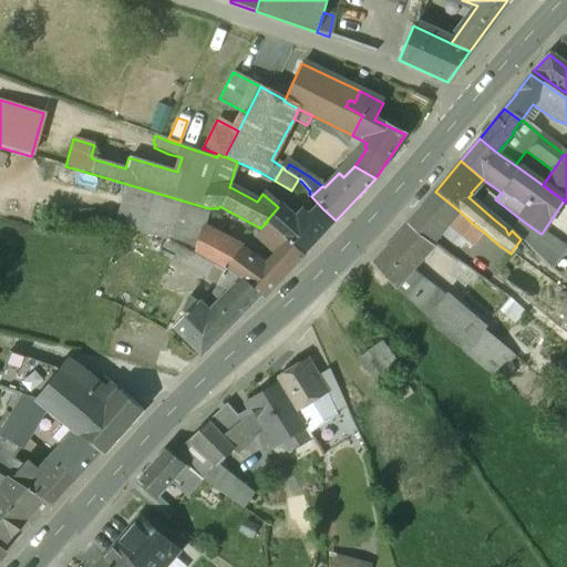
[(208,208),(126,184),(117,215),(116,214),(116,216),(114,226),(113,226),(113,228),(114,228),(114,227),(143,234),(165,240),(166,239),(167,236),(195,247),(200,230),(208,208)]
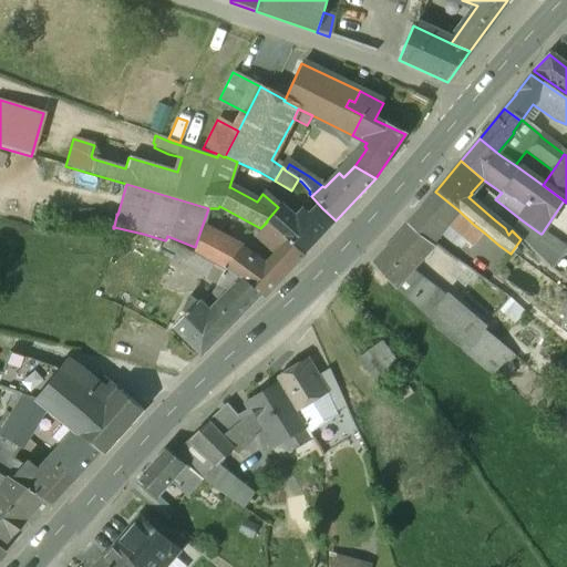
[(435,192),(406,225),(408,226),(431,244),(440,233),(447,224),(459,210),(435,192)]
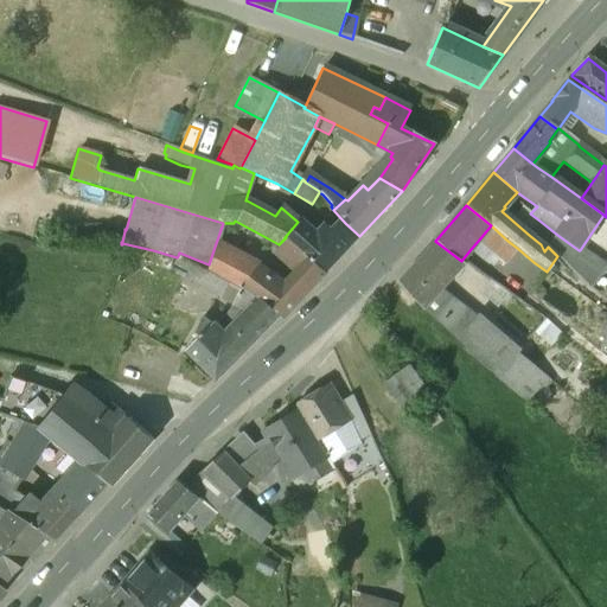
[(540,221),(529,235),(541,244),(543,249),(544,251),(548,247),(557,235),(540,221)]
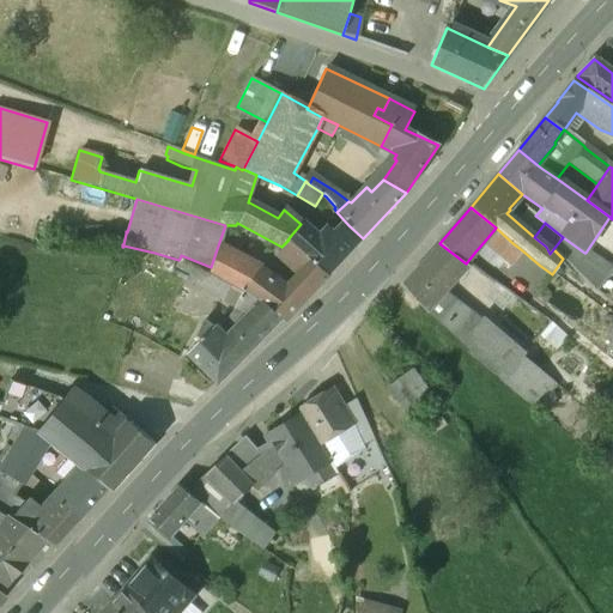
[(338,237),(331,229),(320,241),(301,224),(287,240),(289,240),(328,275),(363,238),(349,225),(338,237)]
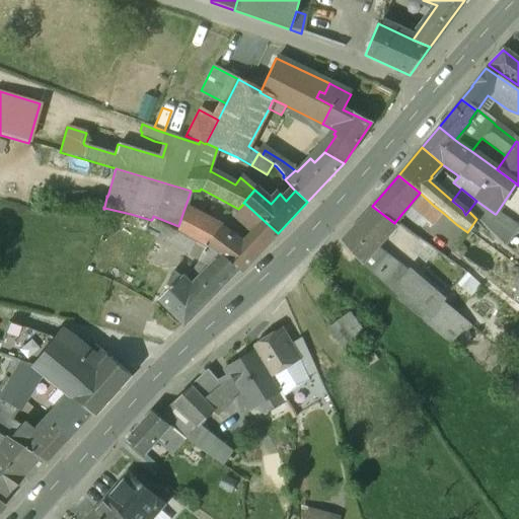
[(434,206),(420,193),(410,205),(422,215),(425,217),(434,206)]
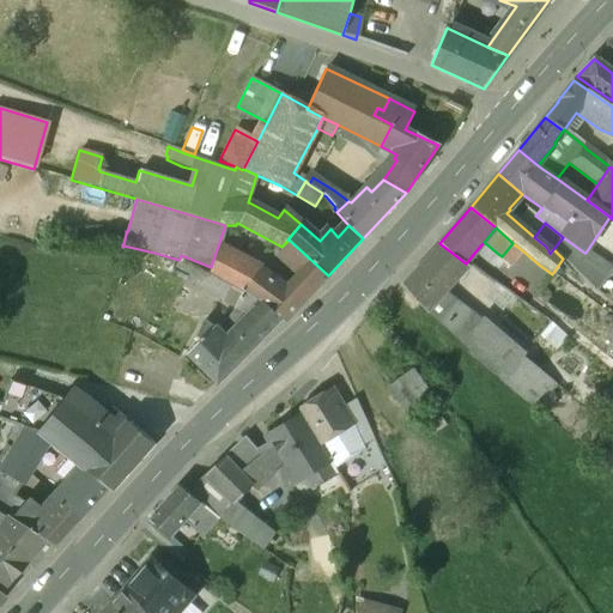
[(584,253),(563,237),(553,249),(563,259),(572,268),(584,253)]
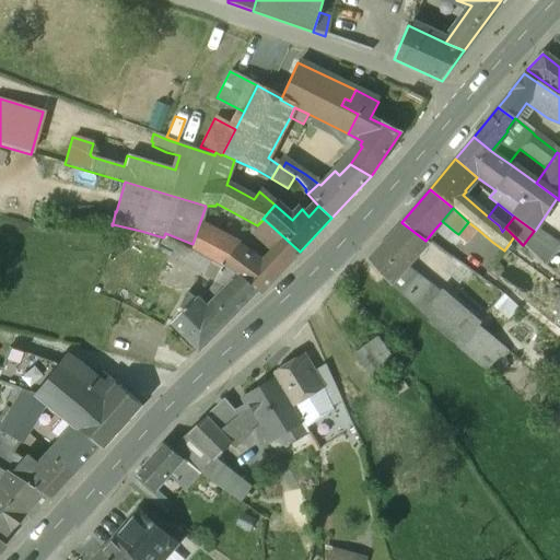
[(276,247),(260,265),(253,259),(236,247),(224,267),(257,291),(260,294),(300,252),(264,219),(257,225),(269,242),(276,247)]
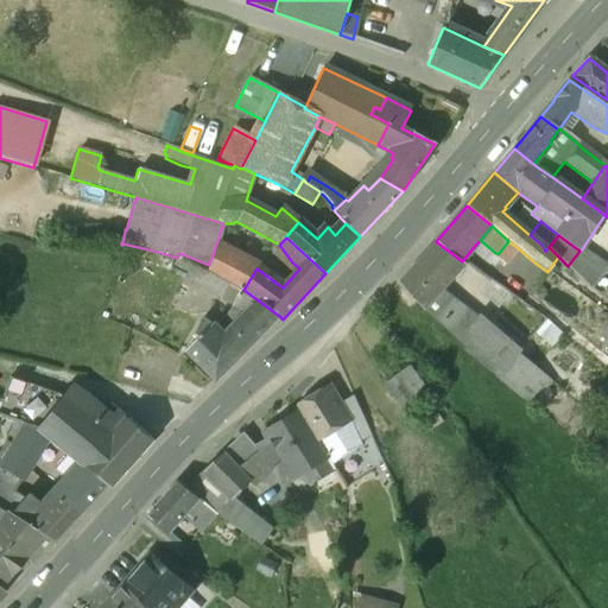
[(494,252),(480,240),(472,249),(486,261),(494,252)]
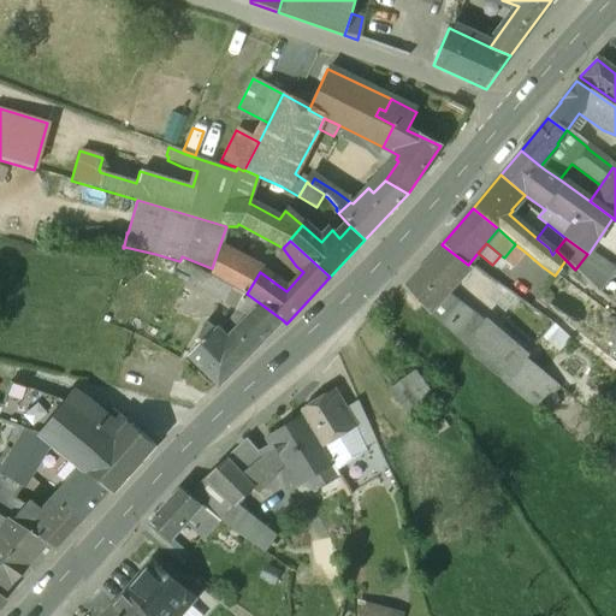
[(515,244),(504,258),(513,265),(525,252),(515,244)]
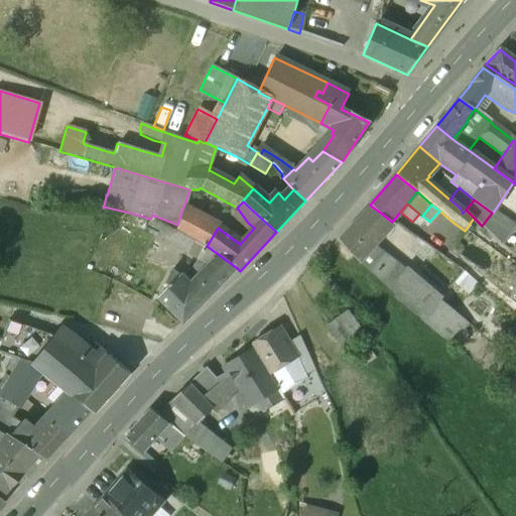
[(371,206),(340,240),(339,240),(338,240),(359,264),(371,251),(395,225),(392,222),(371,206)]
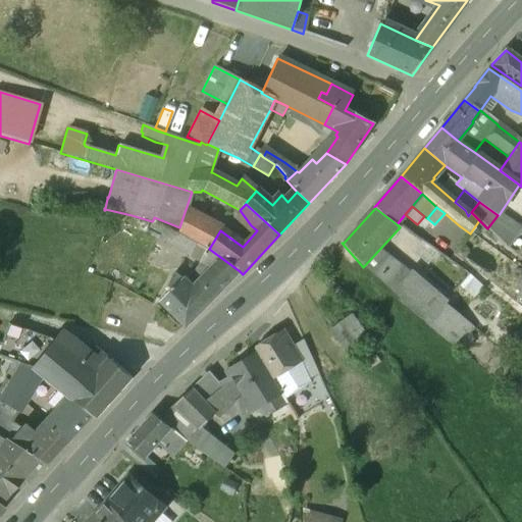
[(220,230),(185,212),(179,227),(180,228),(178,231),(205,249),(205,250),(208,250),(209,249),(220,230)]
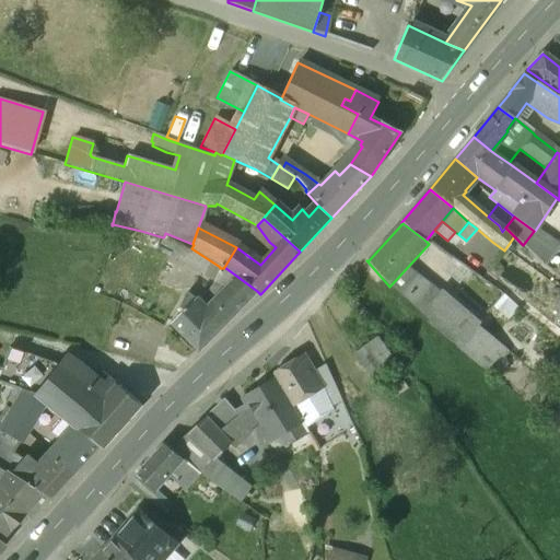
[(559,246),(535,231),(534,231),(523,245),(545,267),(559,246)]
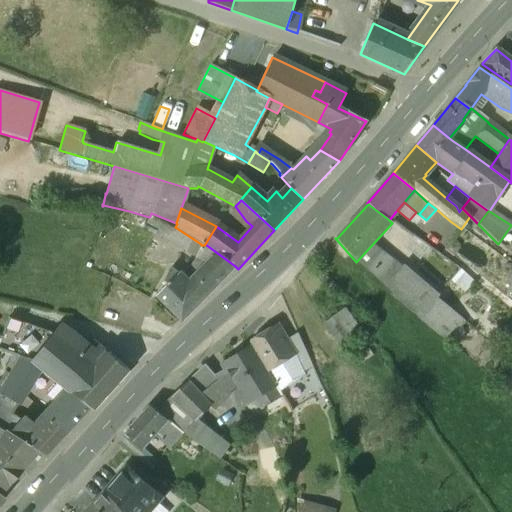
[(203,247),(150,216),(149,217),(142,230),(195,259),(203,247)]
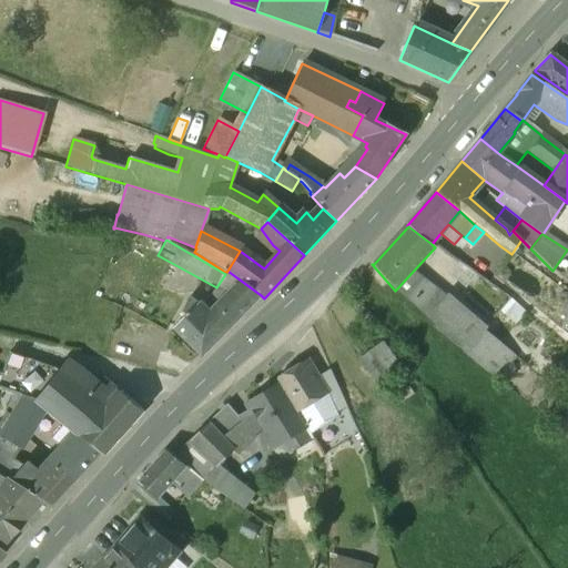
[(261,295),(227,271),(226,272),(225,274),(216,287),(209,298),(200,308),(196,305),(188,298),(181,313),(185,316),(173,328),(201,356),(201,355),(202,356),(261,295)]
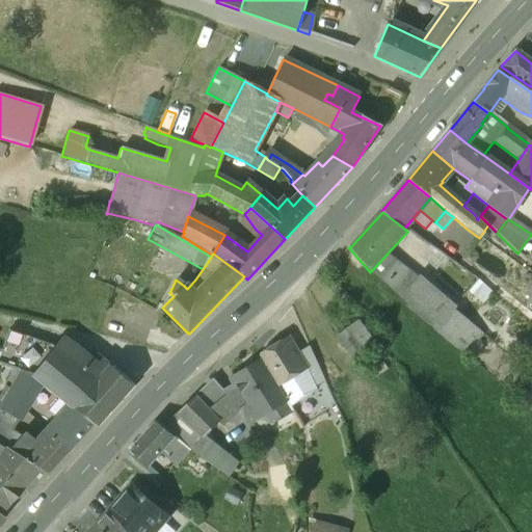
[(396,271),(382,259),(370,272),(399,299),(416,280),(401,268),(400,269),(396,271)]
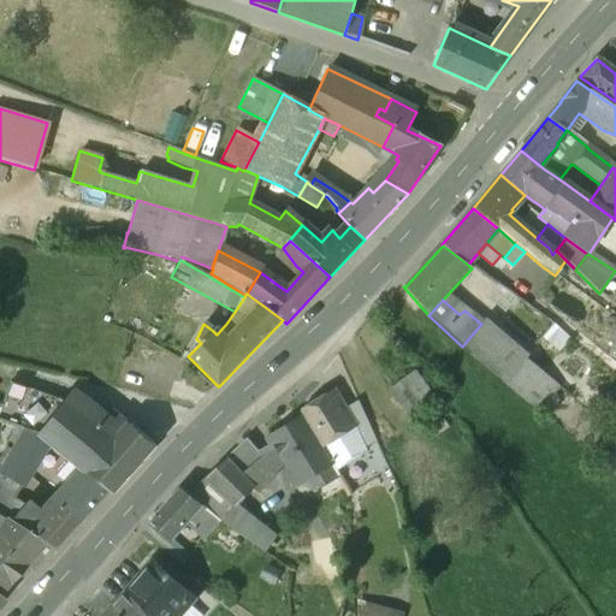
[(490,330),(483,324),(481,324),(462,347),(472,354),(471,356),(504,384),(517,368),(525,359),(490,330)]
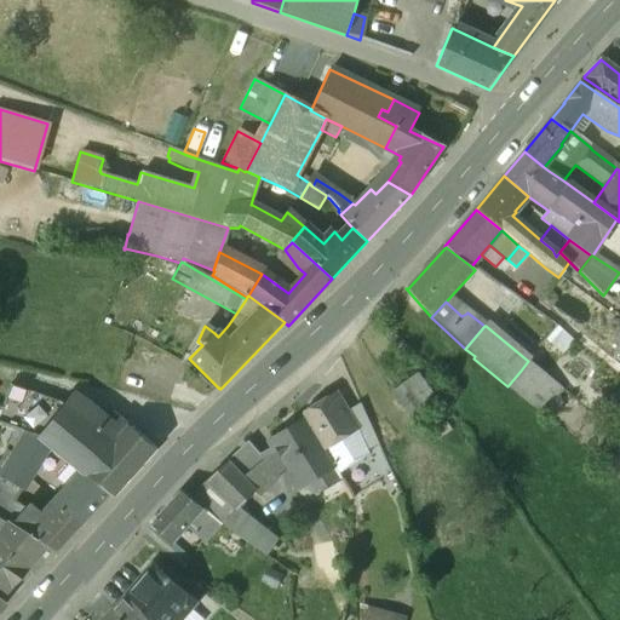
[(557,328),(546,340),(563,355),(574,342),(557,328)]
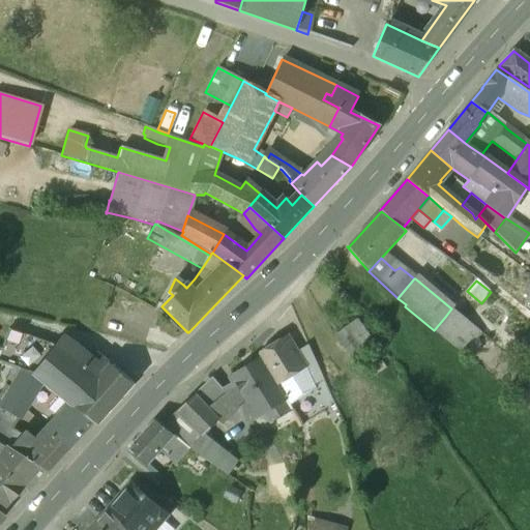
[(461,330),(445,317),(434,330),(449,344),(461,330)]
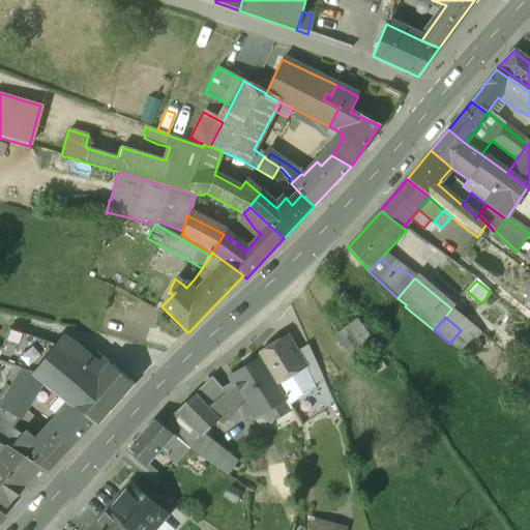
[(376,346),(356,320),(334,336),(354,362),(376,346)]
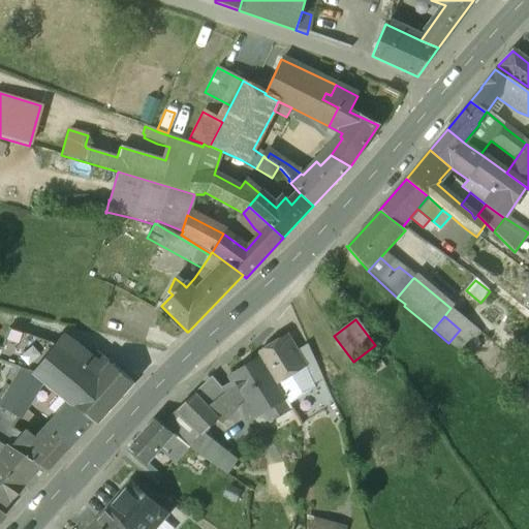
[(57,345),(11,330),(4,349),(0,360),(0,362),(17,368),(24,371),(34,374),(57,345)]
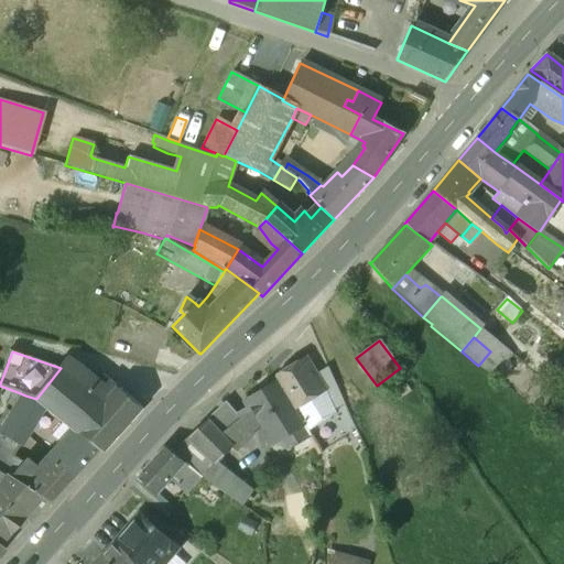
[(303,360),(273,378),(277,383),(294,410),(323,392),(313,377),(303,360)]
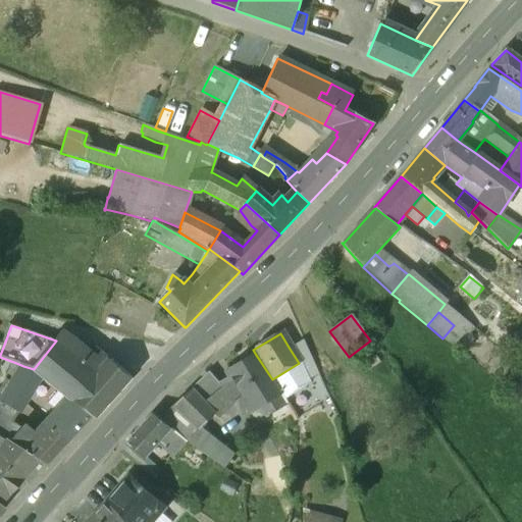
[(77,346),(67,337),(61,346),(56,341),(34,369),(43,376),(62,393),(69,399),(92,417),(94,419),(129,379),(108,360),(83,340),(77,346)]
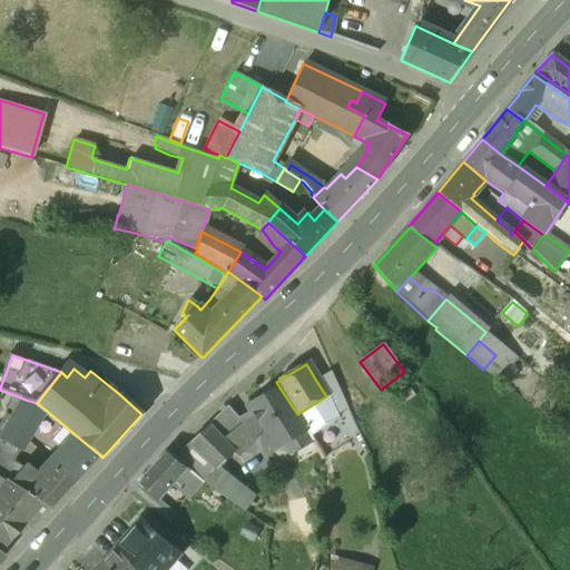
[(346,409),(330,373),(316,381),(326,396),(334,414),(335,414),(346,409)]
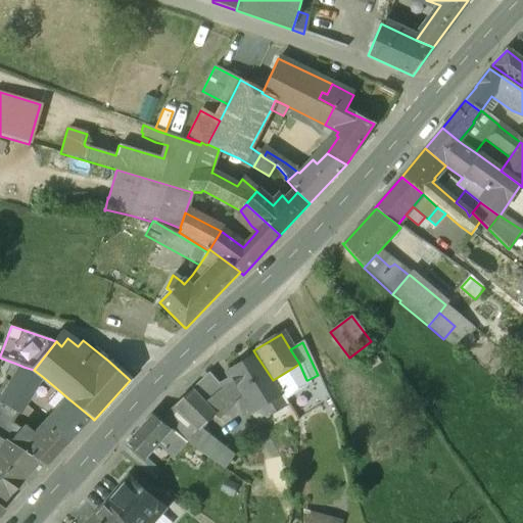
[(373,345),(355,358),(362,367),(379,354),(373,345)]
